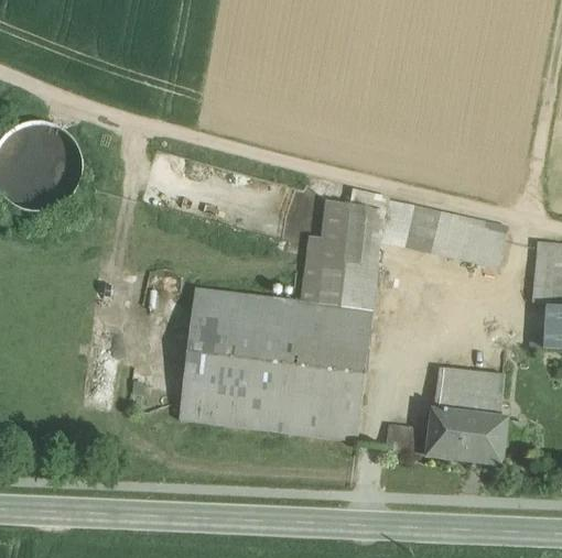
[(39,203),(82,172),(69,155),(75,151),(60,130),(44,140),(41,134),(30,141),(36,151),(43,145),(51,155),(20,176),(39,203)]
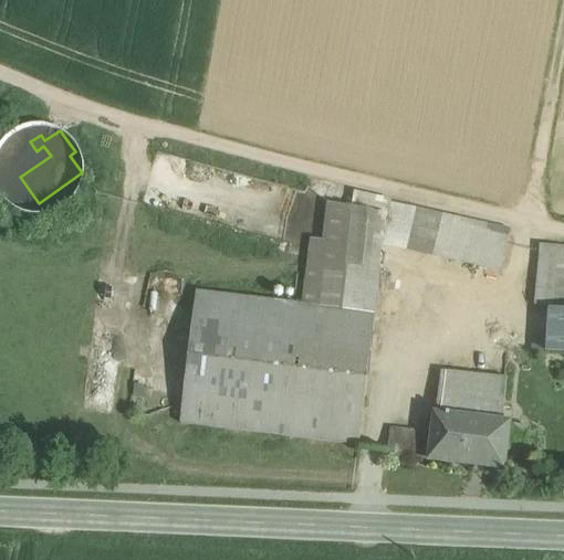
[(490,221),(353,189),(351,204),(488,234),(490,221)]
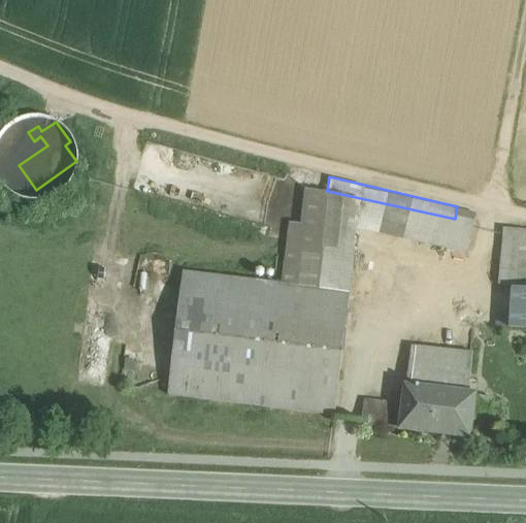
[(327,191),(305,187),(300,229),(288,228),(282,281),(316,285),(321,243),(327,191)]
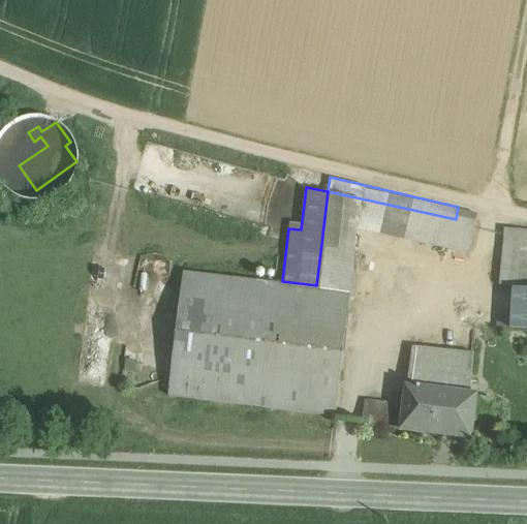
[(456,219),(328,191),(321,244),(353,248),(357,224),(466,248),(471,223),(456,219)]
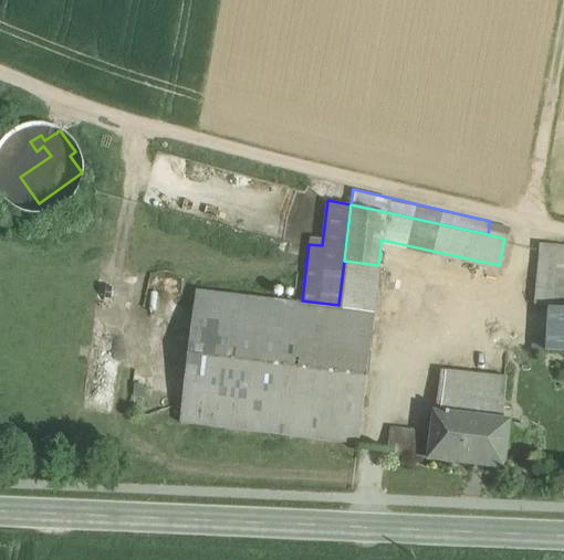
[(507,225),(490,221),(488,234),(504,239),(507,225)]
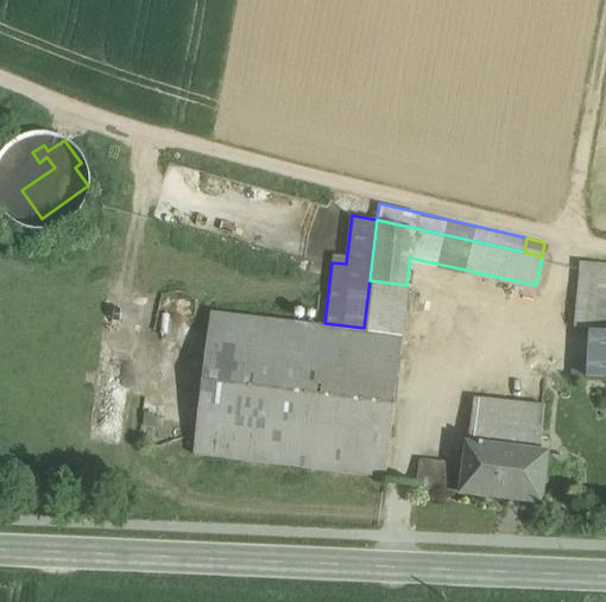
[(605,268),(579,265),(573,323),(605,325),(605,268)]
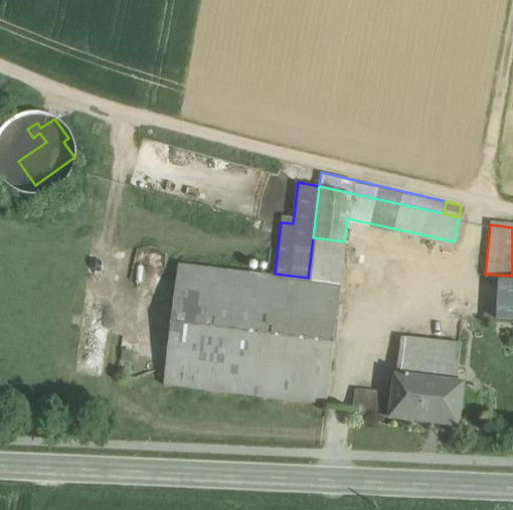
[(275,274),(177,262),(162,381),(325,401),(344,241),(313,237),(308,278),(275,274)]
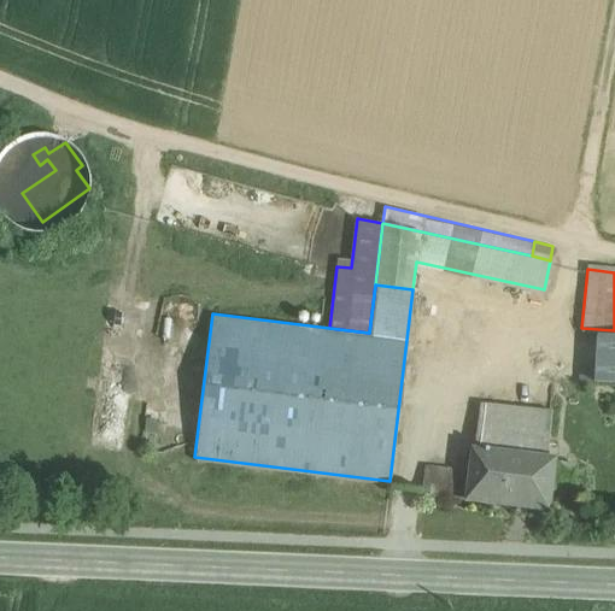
[(614,335),(599,335),(596,379),(614,380),(614,335)]
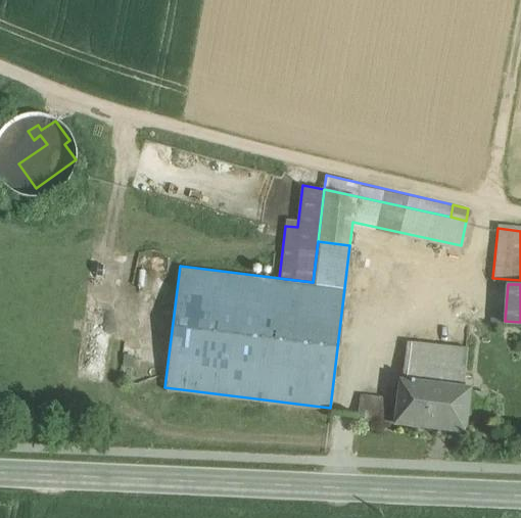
[(466,346),(407,341),(401,381),(462,388),(466,346)]
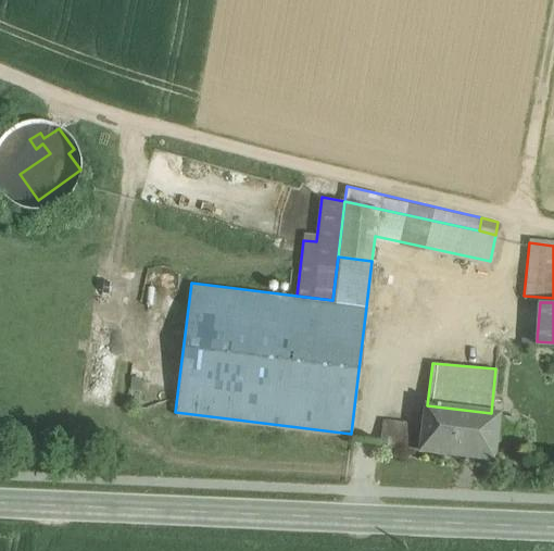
[(491,413),(427,405),(424,428),(422,448),(492,456),(496,414),(491,413)]
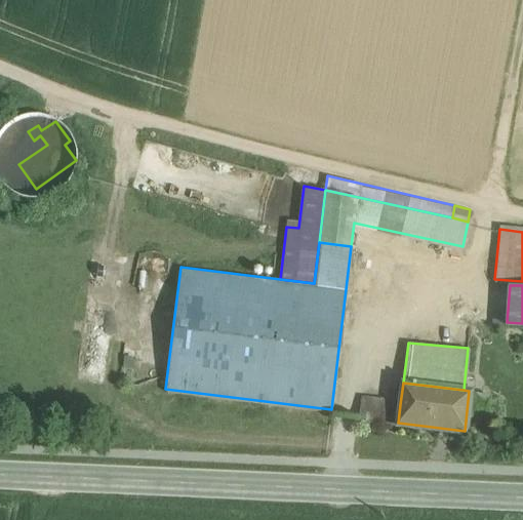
[(487,406),(488,389),(477,388),(476,405),(487,406)]
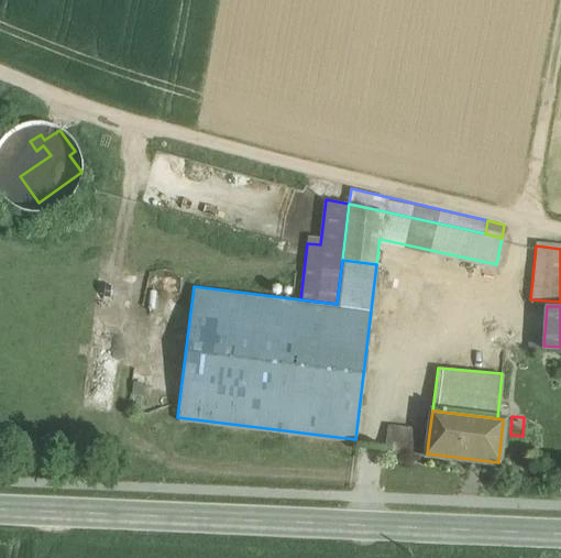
[(416,426),(388,423),(385,448),(427,453),(429,434),(415,433),(416,426)]
